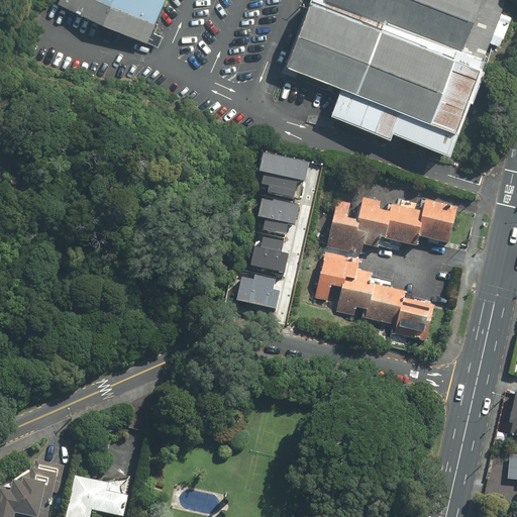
[(59,0),(59,1),(150,39),(167,0),(59,0)]
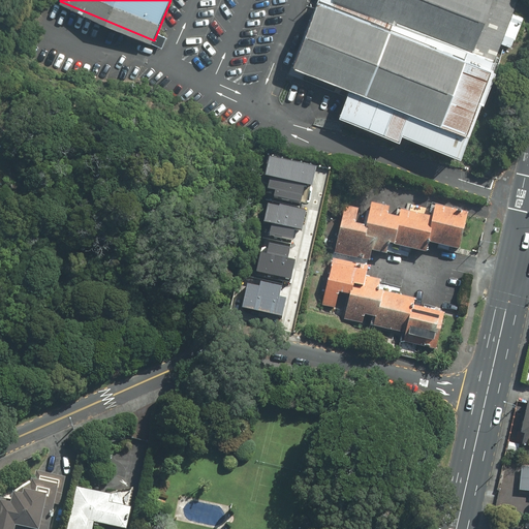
[(335,0),(335,2),(330,0),(316,0),(294,56),(351,79),(340,107),(399,131),(401,127),(461,150),(520,0),(335,0)]
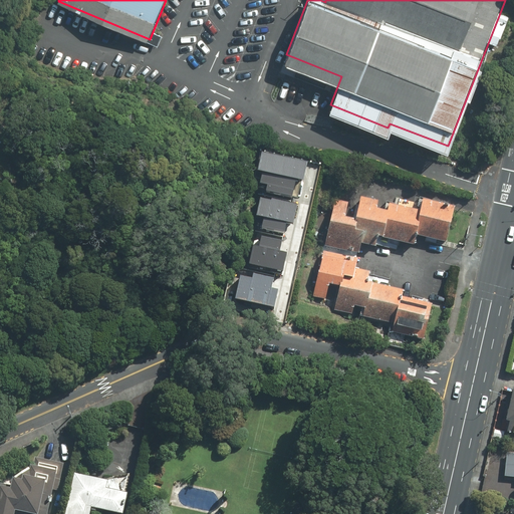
[(258,172),(266,174),(262,189),(294,196),(297,181),(302,182),(306,164),(262,154),(258,172)]
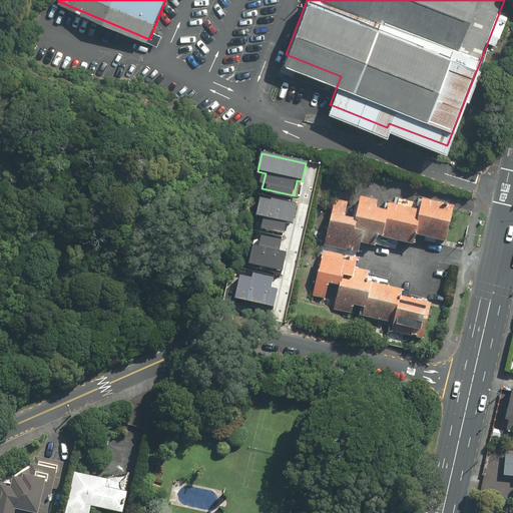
[(419,236),(445,242),(454,207),(424,199),(421,213),(391,206),(389,214),(376,211),(378,199),(361,195),(355,219),(346,217),(349,202),(337,200),(314,297),(338,303),(336,311),(354,315),(355,308),(366,310),(364,317),(392,324),(390,331),(426,339),(435,301),(406,295),(407,289),(369,280),(371,271),(358,268),(363,245),(380,248),(382,239),(417,247),(419,236)]
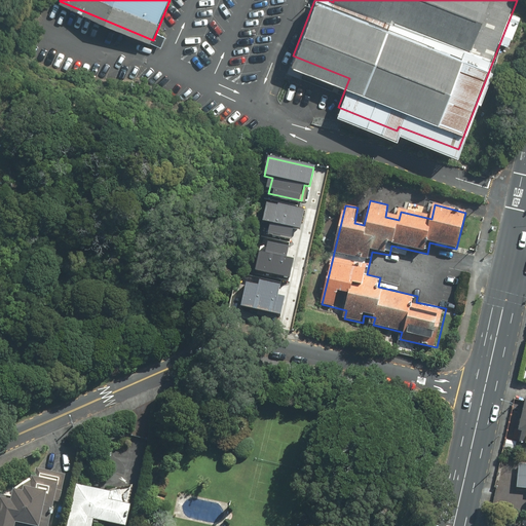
[(267,201),(263,221),(270,222),(268,233),(291,238),(294,227),(298,228),(303,210),(267,201)]
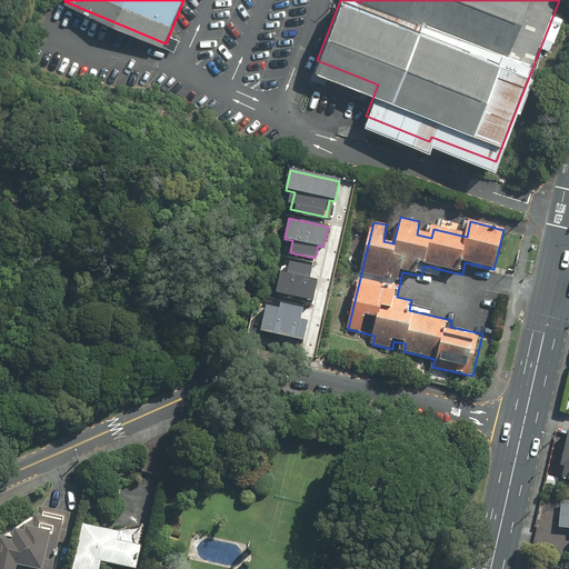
[(280,271),(276,291),(312,300),(317,280),(311,279),(315,268),(291,262),(289,273),(280,271)]
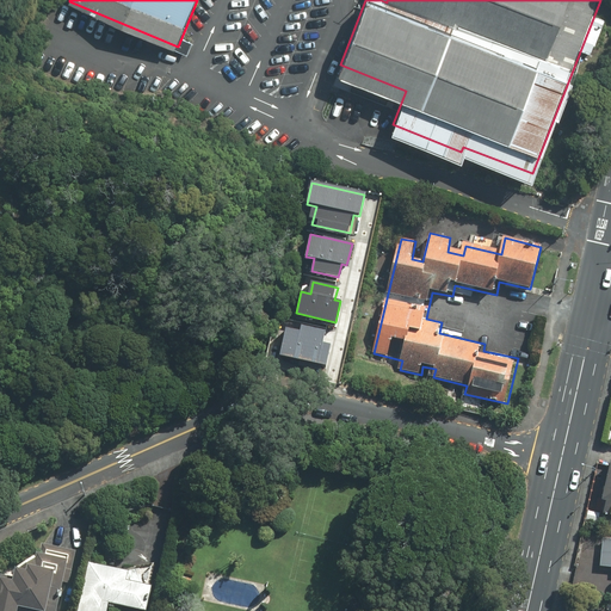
[(288,326),(282,353),(327,363),(332,341),(326,340),(328,327),(303,321),(301,328),(288,326)]
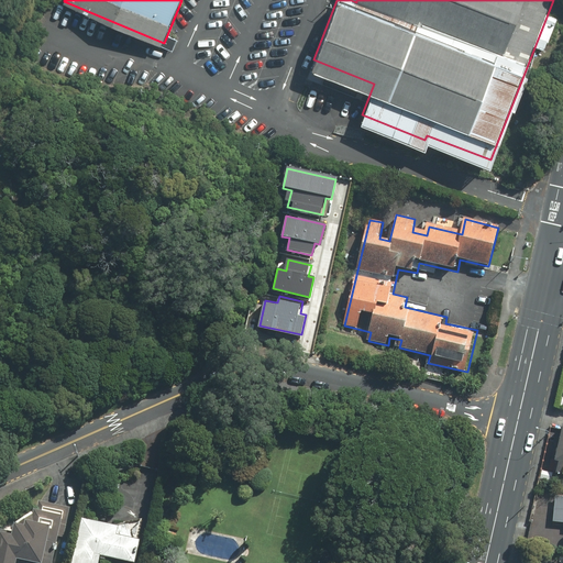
[(562,495),(555,495),(553,521),(562,522),(562,495)]
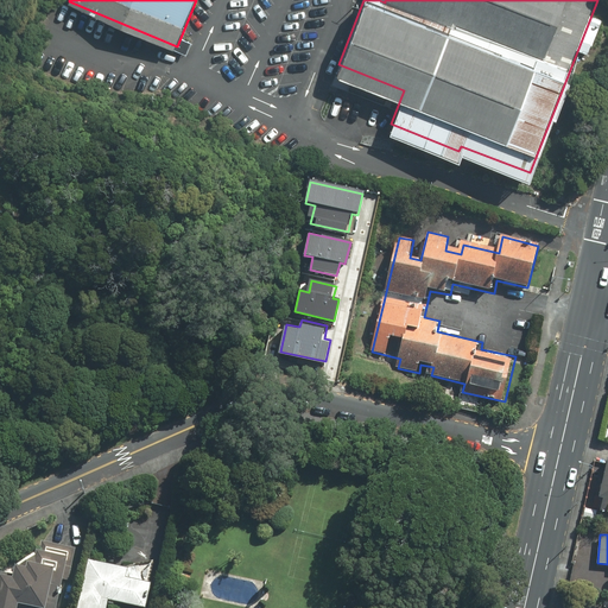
[(17,563),(14,564),(13,574),(0,570),(0,607),(61,607),(68,580),(76,548),(42,540),(39,550),(36,549),(36,553),(35,552),(17,563)]
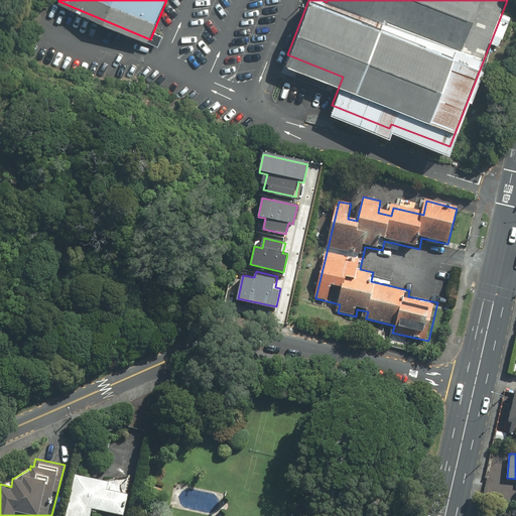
[(107,489),(108,482),(74,476),(67,515),(91,515),(92,509),(127,515),(131,494),(107,489)]
